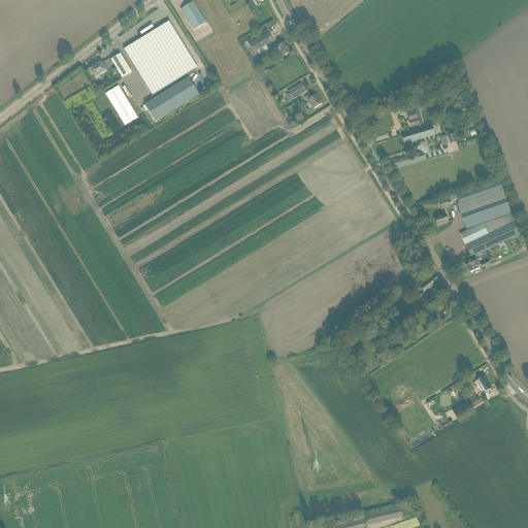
[(180,9),(194,30),(205,23),(193,2),(180,9)]
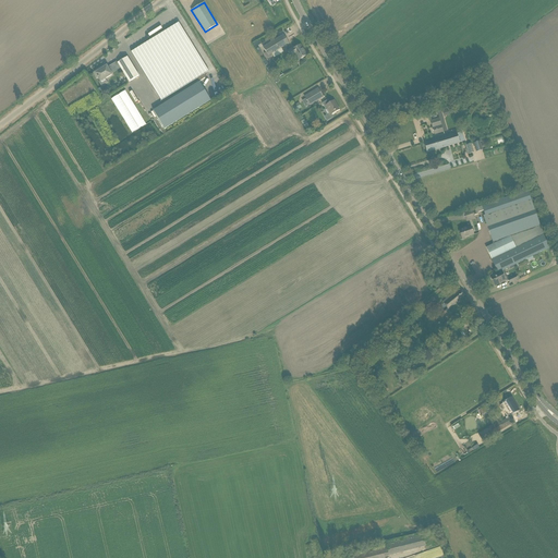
[(131,52),(161,101),(197,79),(208,72),(179,23),(167,31),(131,52)]
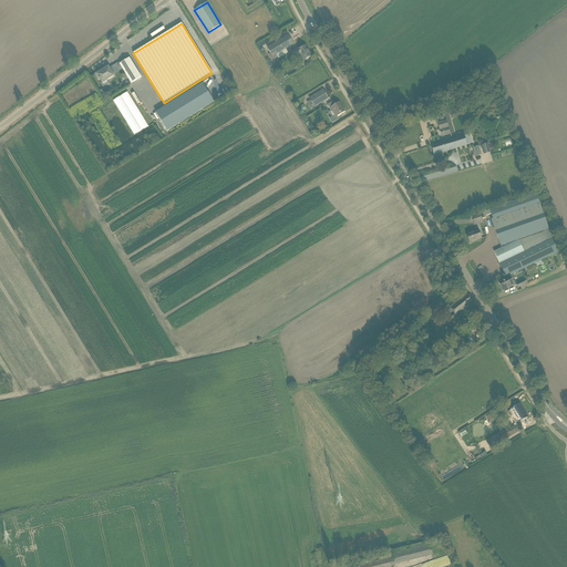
[(270,53),(268,54),(272,60),(276,58),(275,55),(294,44),(288,35),(267,49),(270,53)]
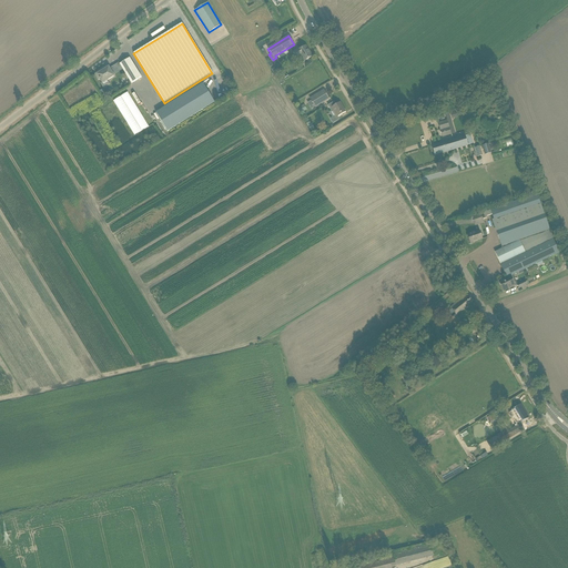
[(301,57),(304,61),(312,57),(306,47),(298,51),(297,50),(293,52),(296,59),(301,57)]
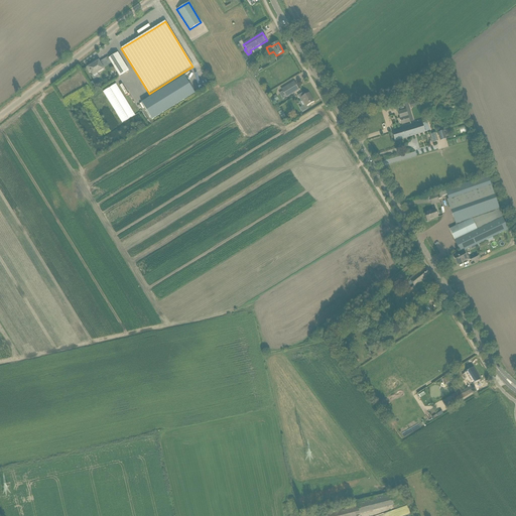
[(109,58),(119,76),(128,71),(118,52),(109,58)]
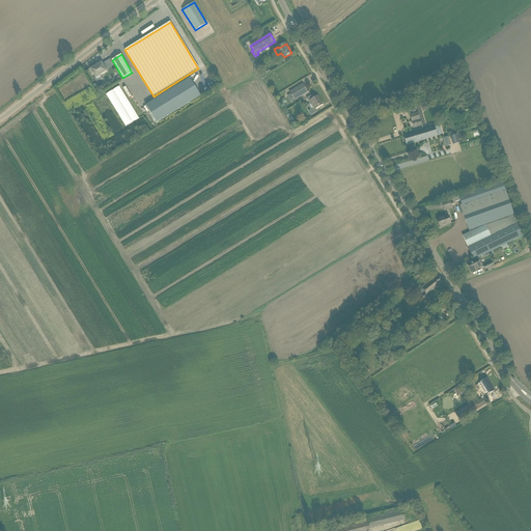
[(89,70),(91,74),(94,79),(96,82),(102,79),(101,76),(107,72),(102,63),(95,67),(94,66),(89,70)]
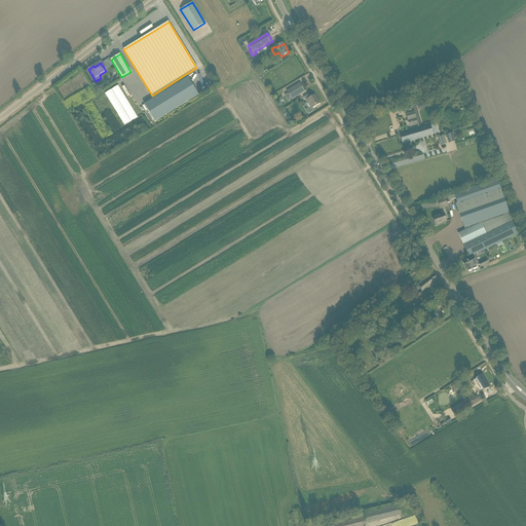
[(144,105),(155,122),(198,96),(188,78),(144,105)]
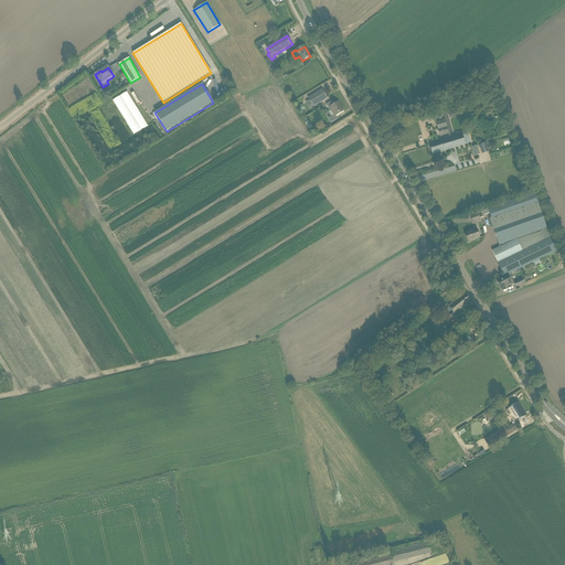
[(308,98),(313,107),(327,98),(322,89),(317,93),(308,98)]
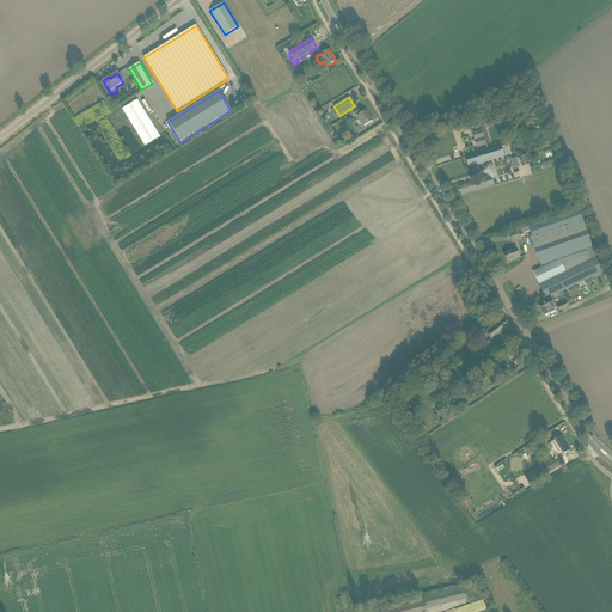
[(123,109),(144,146),(160,138),(140,99),(123,109)]
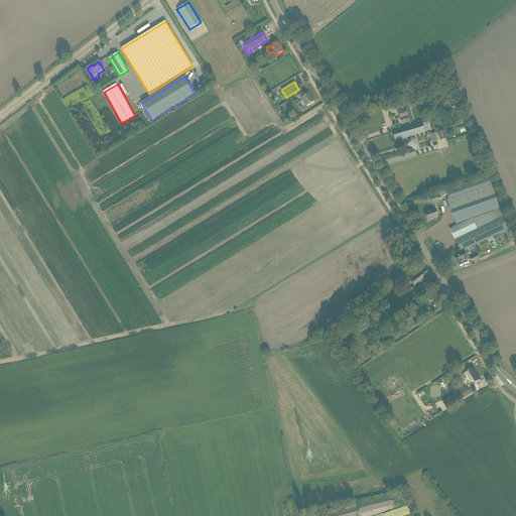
[(302,101),(306,107),(314,102),(308,93),(304,96),(303,93),(297,96),(301,102),(302,101)]
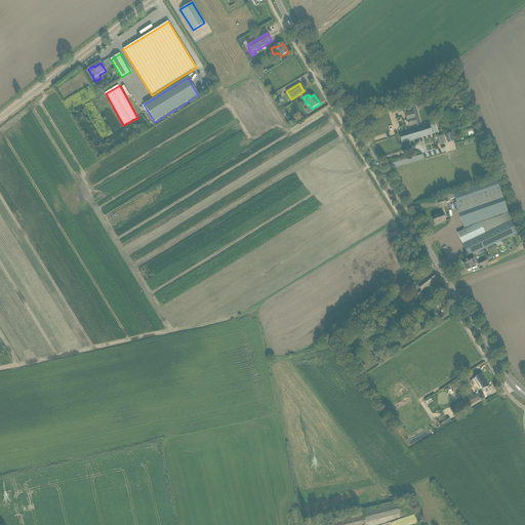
[(413,112),(405,114),(409,127),(420,123),(417,111),(413,112)]
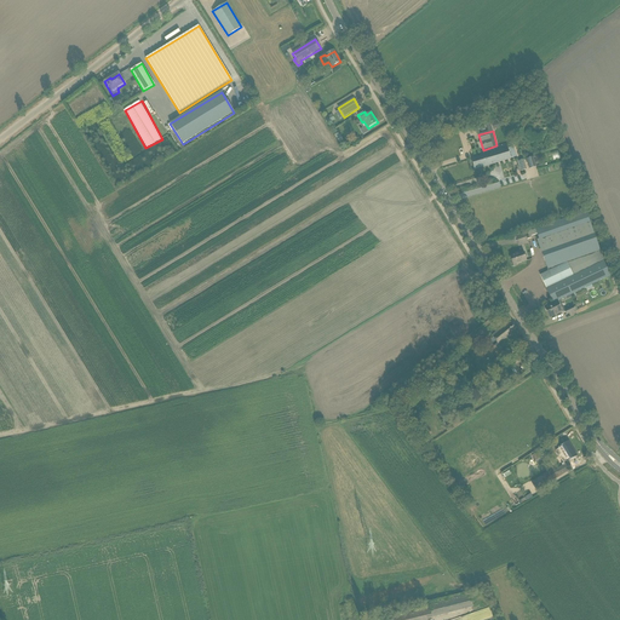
[(507,147),(494,150),(498,164),(511,159),(516,156),(514,147),(507,149),(507,147)]
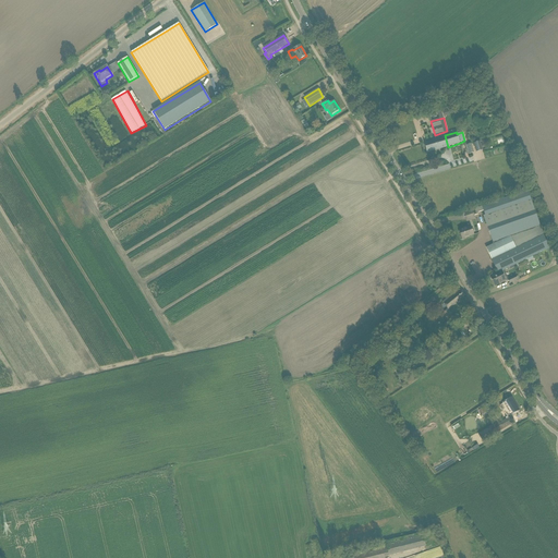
[(448,147),(445,135),(433,140),(433,141),(424,144),(427,153),(448,147)]
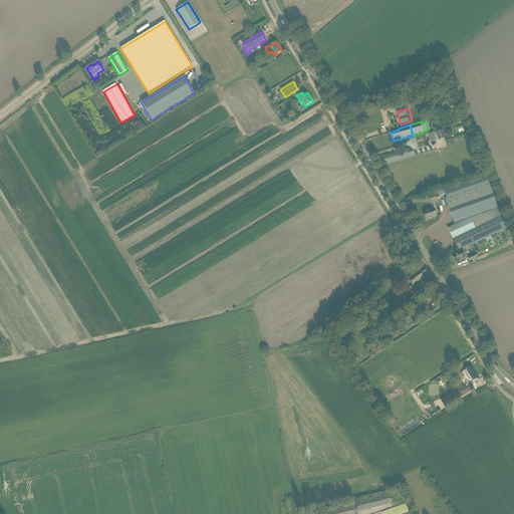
[(445,139),(442,131),(437,133),(439,141),(445,139)]
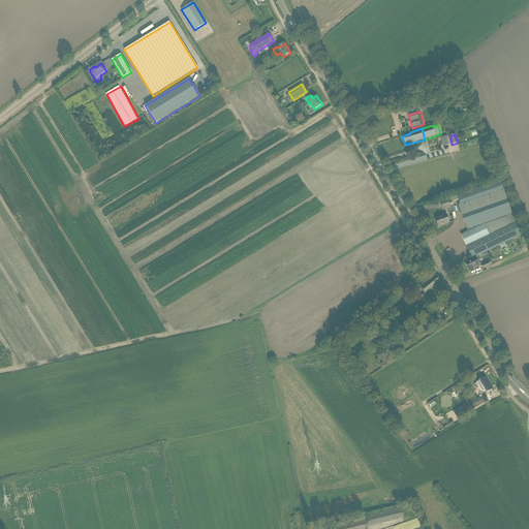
[(472,258),(475,257),(483,253),(484,255),(488,253),(487,252),(521,236),(516,223),(500,181),(447,199),(449,205),(454,204),(453,201),(459,199),(460,205),(458,206),(468,231),(461,235),(472,258)]
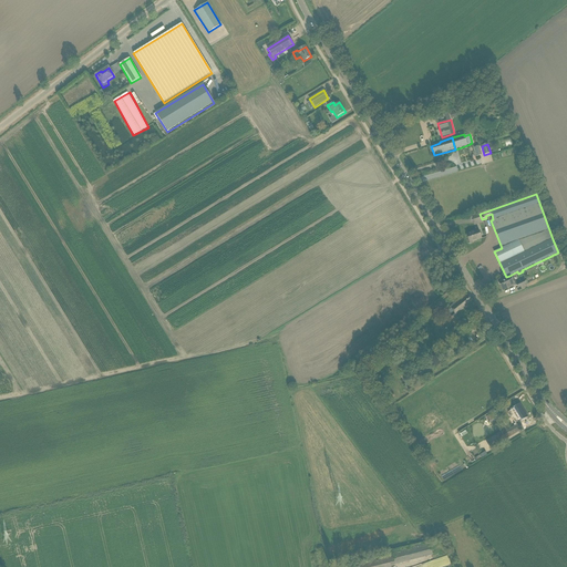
[(483,223),(482,219),(480,214),(472,216),(475,225),(483,223)]
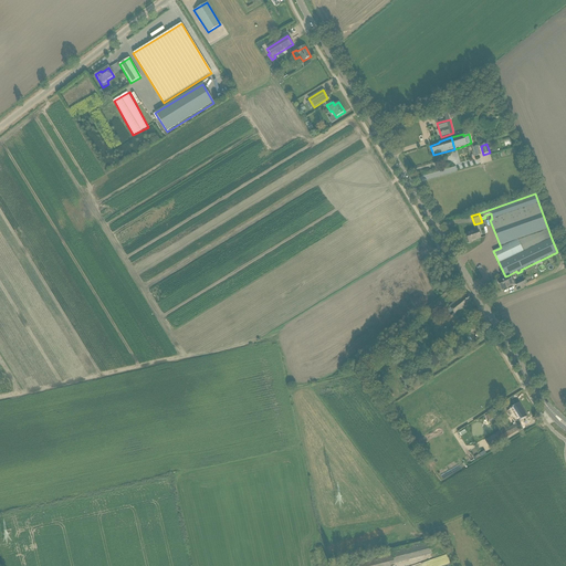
[(473,231),(465,234),(469,242),(480,239),(477,229),(473,230),(473,231)]
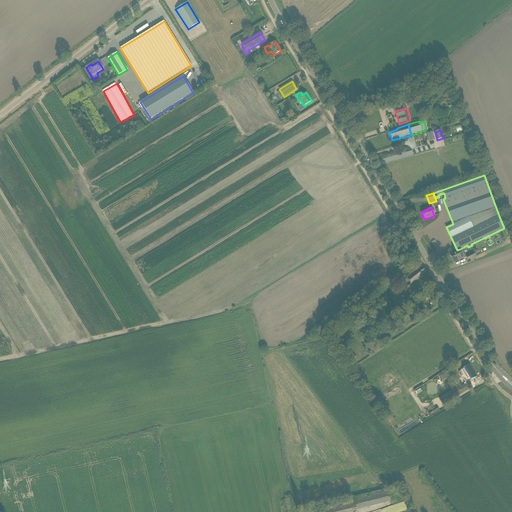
[(460,249),(457,250),(457,251),(450,255),(454,262),(464,258),(460,249)]
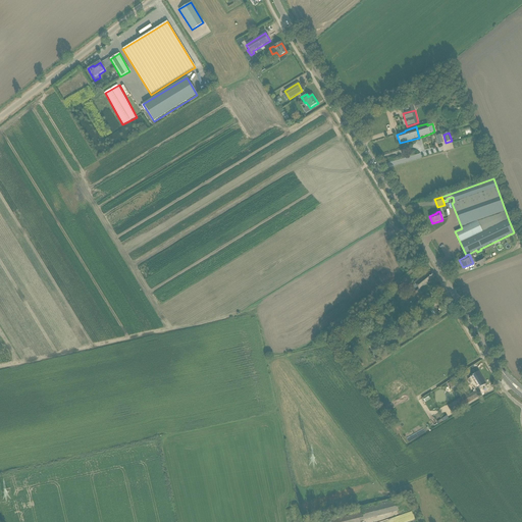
[(402,327),(401,325),(402,325),(400,321),(393,325),(397,331),(402,327)]
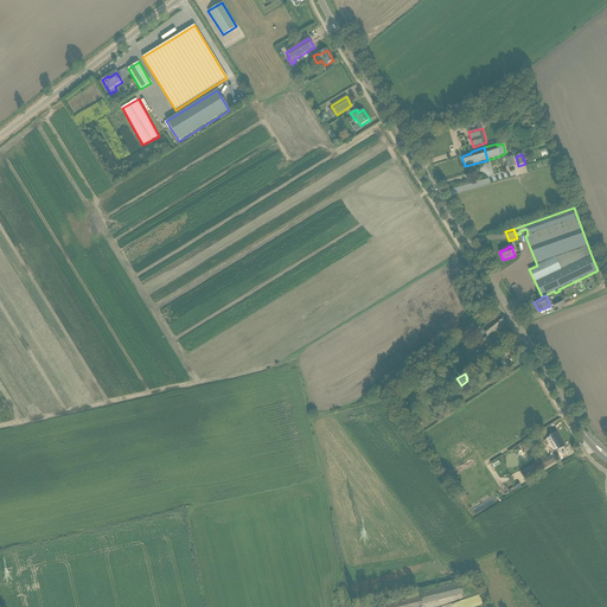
[(556,433),(548,439),(555,452),(563,447),(560,440),(561,440),(556,433)]
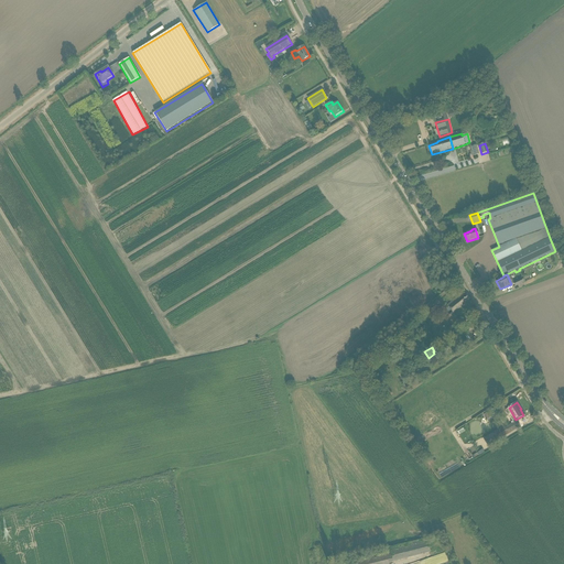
[(498,431),(484,440),(488,446),(520,426),(517,421),(506,427),(505,426),(501,429),(500,426),(497,429),(498,431)]
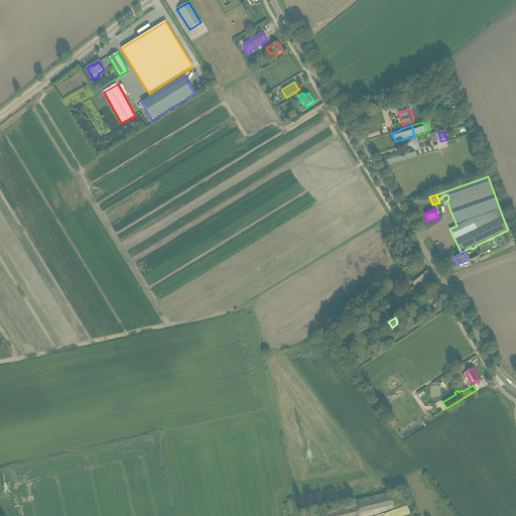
[(356,501),(353,502),(356,515),(360,514),(393,506),(391,493),(356,501)]
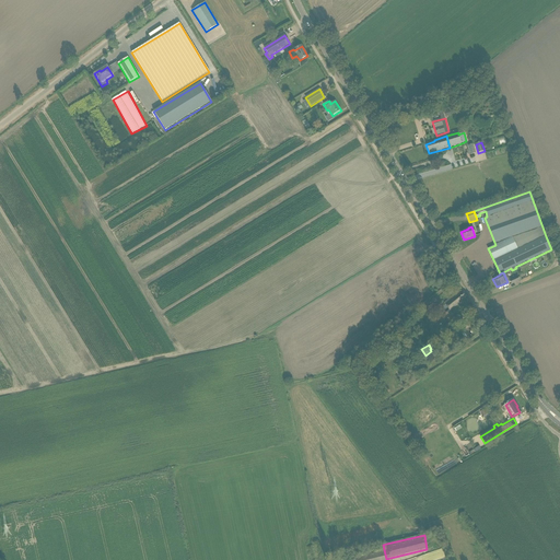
[(383,545),(333,558),(333,559),(386,559),(383,545)]
